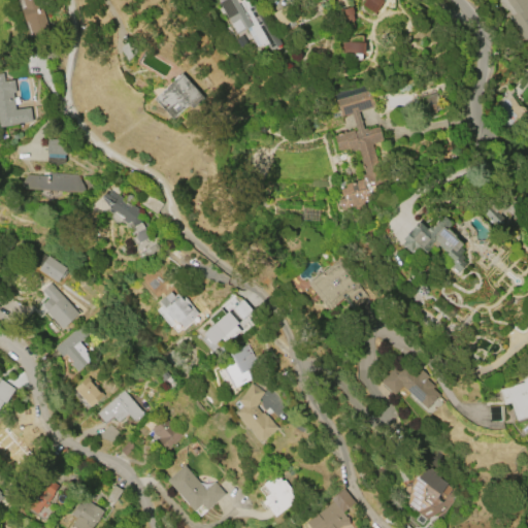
[(24,8),(21,0),(40,0),(52,33),(33,39),(27,22),(25,23),(21,9),(24,8)]
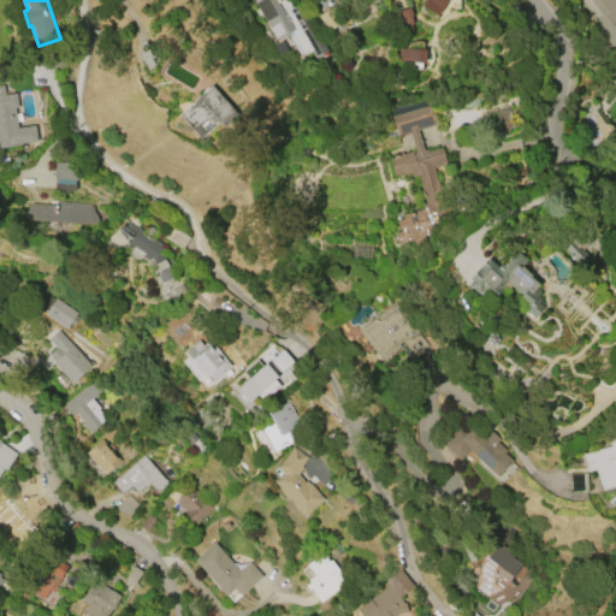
[(274,39),(253,0),(290,0),(294,6),(300,3),(327,51),(325,52),(327,54),(319,59),(317,55),(314,58),(311,51),(304,54),(303,52),(298,54),(286,33),(274,39)]
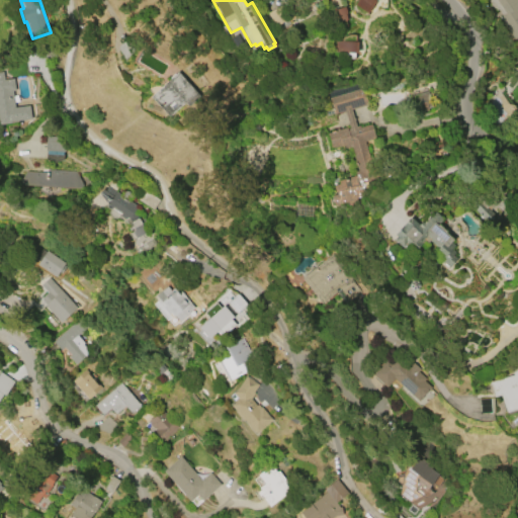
[(371,15),(379,0),(352,0),(351,4),(371,15)]
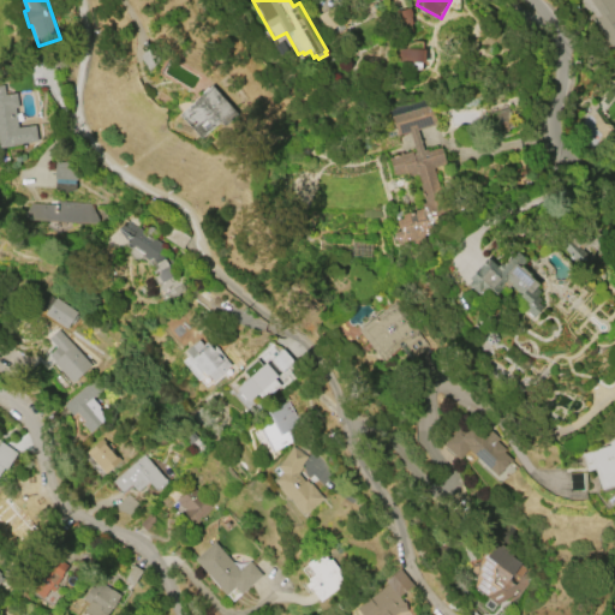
[(614,7),(613,10),(614,13),(614,43),(610,47),(593,21),(596,19),(591,12),(586,15),(577,0),(614,0),(614,1),(614,7)]
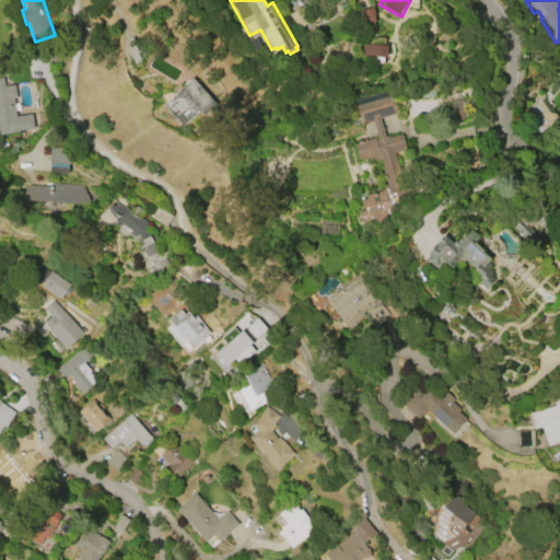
[(363,28),(374,26),(372,8),(360,10),(363,28)]
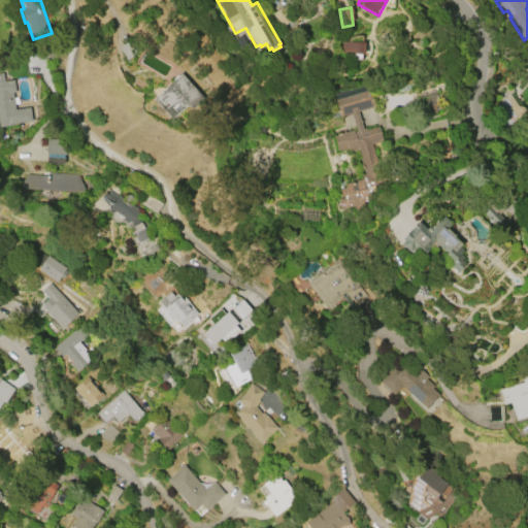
[(340,60),(362,61),(362,42),(341,42),(340,60)]
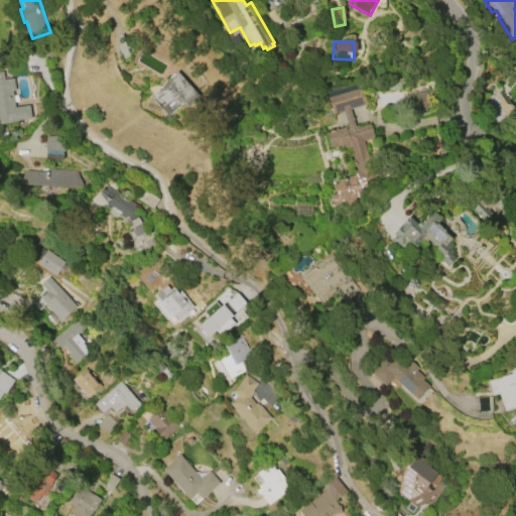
[(176,71),(199,96),(178,113),(175,110),(167,117),(149,95),(176,71)]
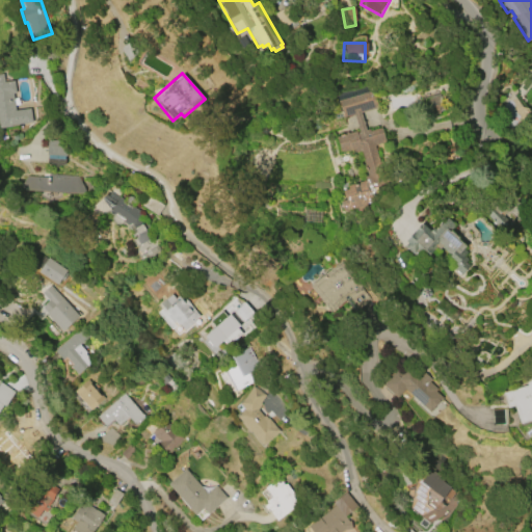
[(0,74),(2,74),(3,82),(14,80),(16,94),(12,95),(15,110),(29,108),(31,124),(0,127),(0,74)]
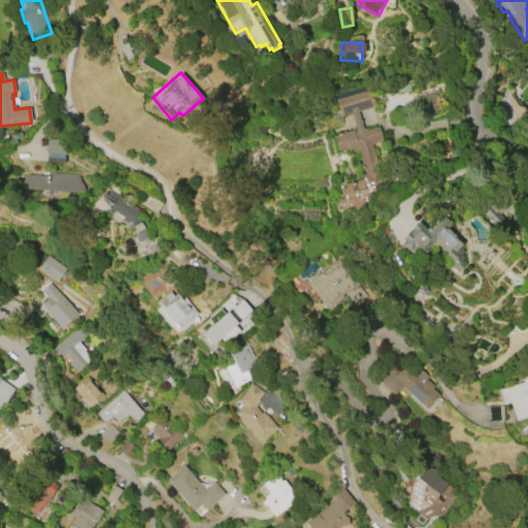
[(333,93),(369,83),(377,105),(358,111),(363,128),(366,128),(366,130),(378,126),(383,141),(371,144),(383,185),(369,189),(370,194),(367,195),(368,198),(365,198),(369,212),(360,215),(358,204),(339,209),(336,198),(338,198),(336,193),(341,192),(339,186),(357,180),(351,160),(355,159),(353,152),(349,153),(348,149),(338,152),(338,150),(337,151),(332,136),(340,133),(339,132),(343,131),(344,132),(353,130),(353,131),(356,131),(351,113),(340,117),(333,93)]
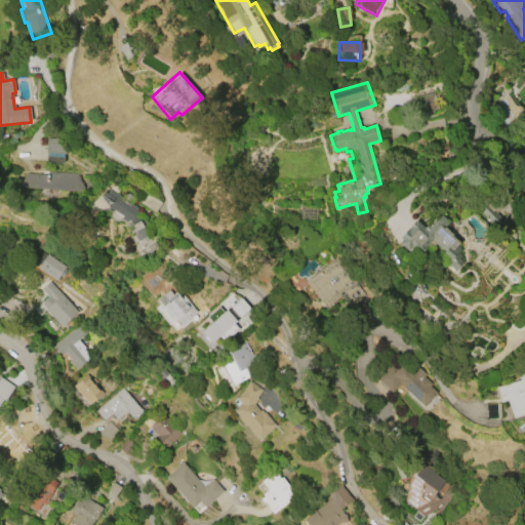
[(437,110),(432,92),(417,97),(422,114),(437,110)]
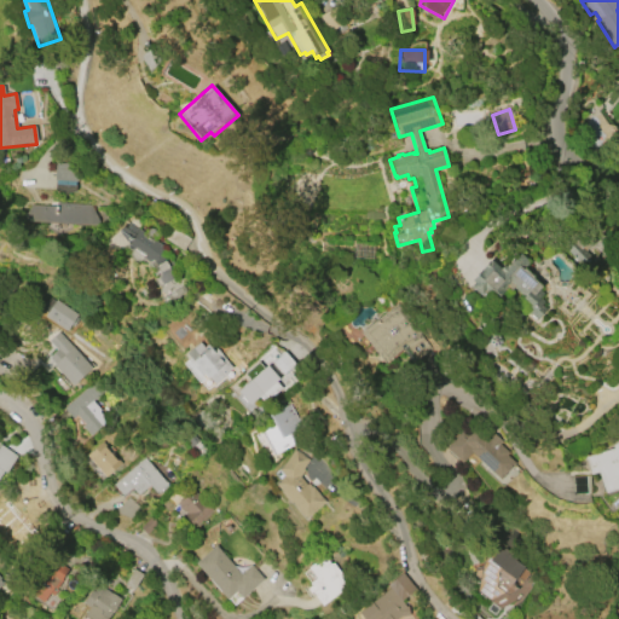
[(53,180),(55,163),(77,165),(76,183),(75,183),(75,186),(56,186),(56,180),(53,180)]
